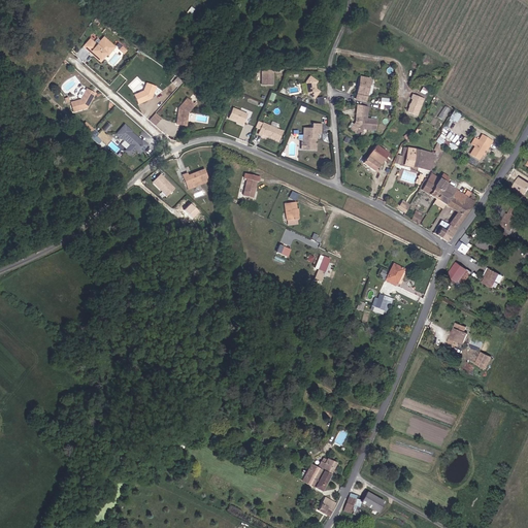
[(116,50),(103,39),(97,46),(90,41),(88,43),(91,46),(86,52),(90,55),(92,54),(100,61),(108,52),(111,54),(116,50)]
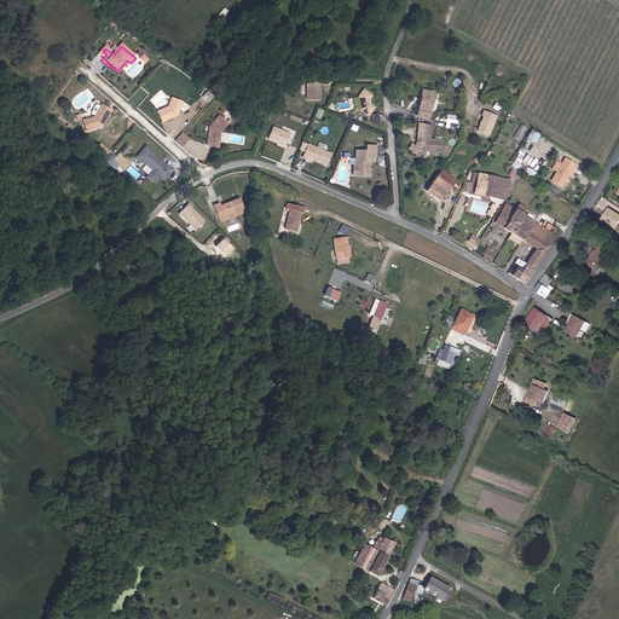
[(108,63),(105,64),(117,75),(125,67),(126,68),(131,63),(127,61),(117,71),(108,63)]
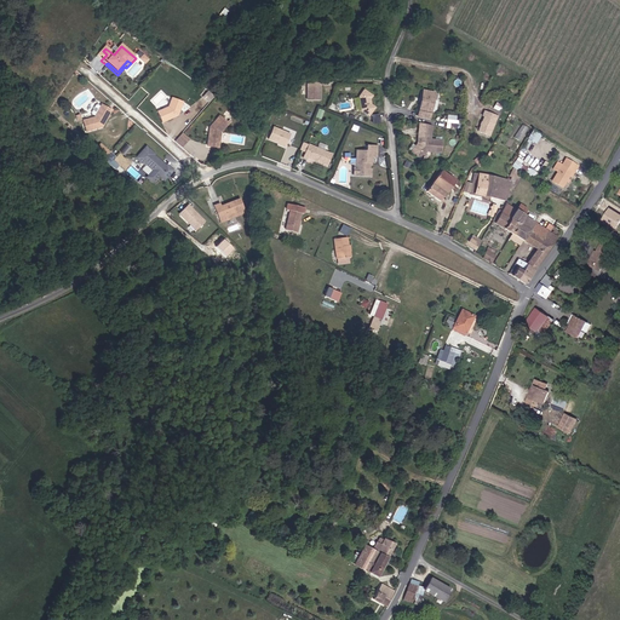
[(326,99),(327,81),(315,80),(314,98),(326,99)]
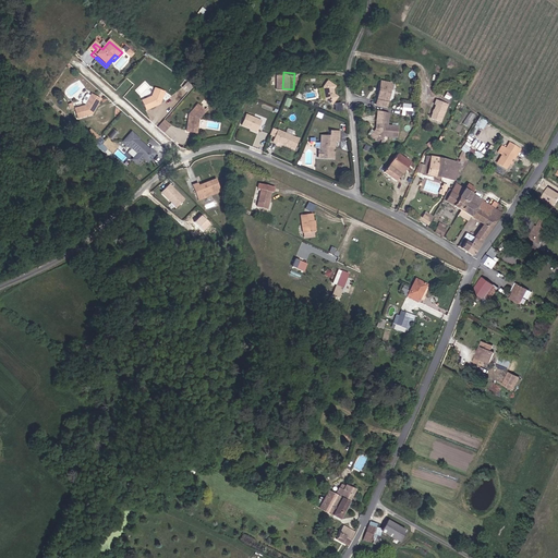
[(336,104),(340,95),(336,93),(335,88),(337,85),(328,81),(325,87),(328,99),(336,104)]
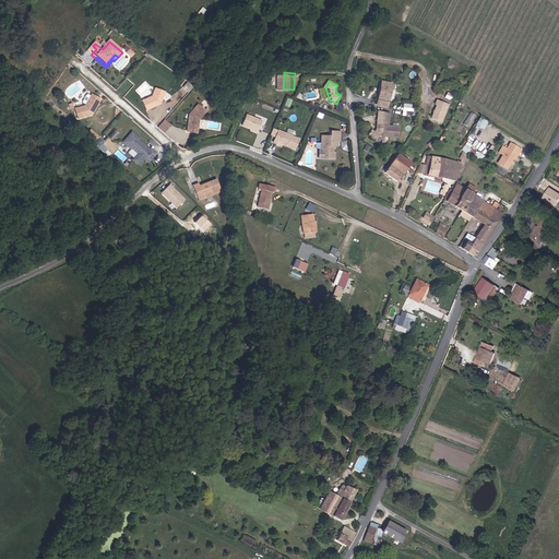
[(399,83),(388,81),(387,90),(383,88),(381,98),(384,98),(382,105),(393,107),(399,83)]
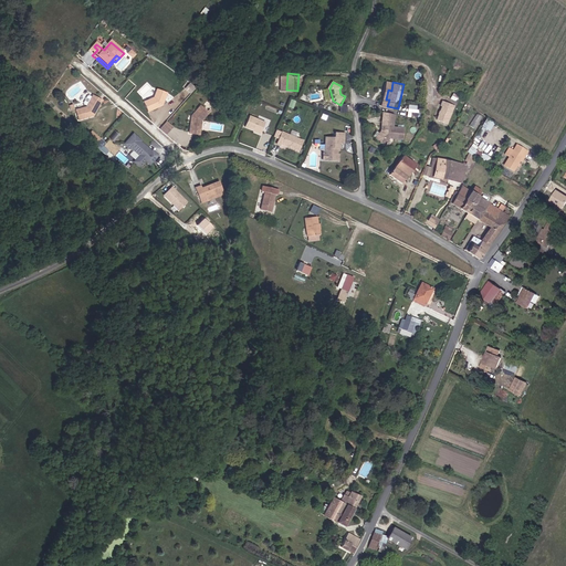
[(153,98),(143,103),(146,113),(160,106),(166,94),(157,90),(153,98)]
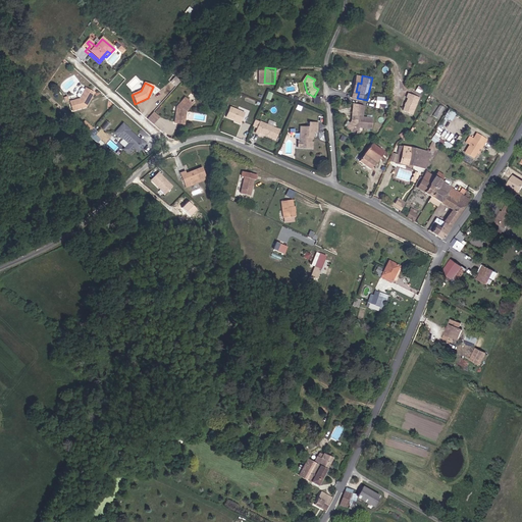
[(86,109),(94,95),(86,91),(80,101),(69,104),(72,113),(86,109)]
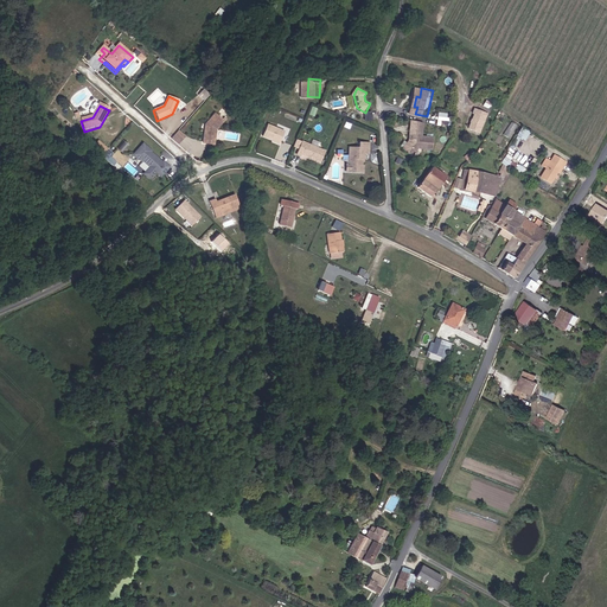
[(490,112),(478,107),(474,113),(477,114),(471,127),(480,132),(490,112)]
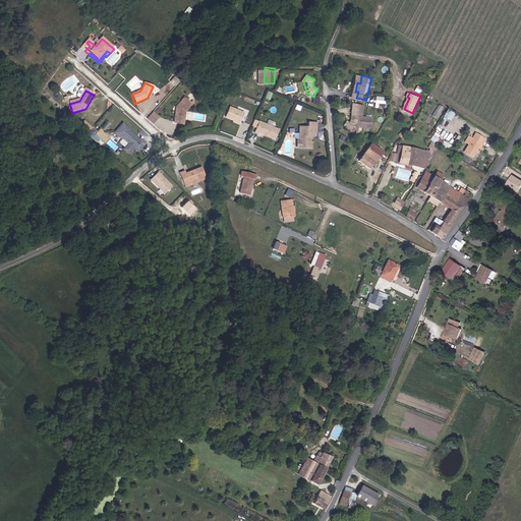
[(189,114),(194,106),(184,100),(178,110),(177,125),(188,125),(189,114)]
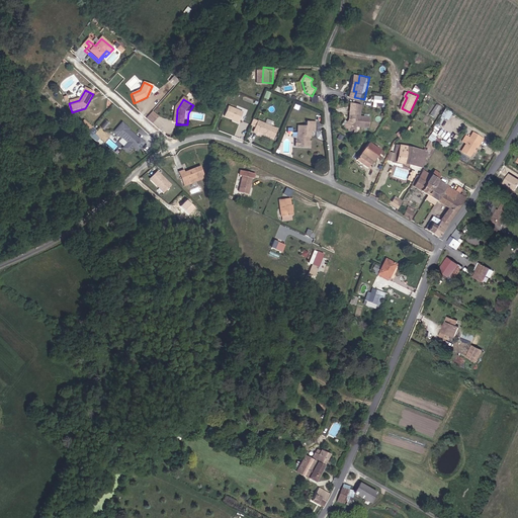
[(360,102),(353,101),(352,105),(355,106),(354,116),(353,116),(352,121),(349,120),(345,126),(352,133),(358,123),(369,125),(371,116),(358,113),(360,102)]
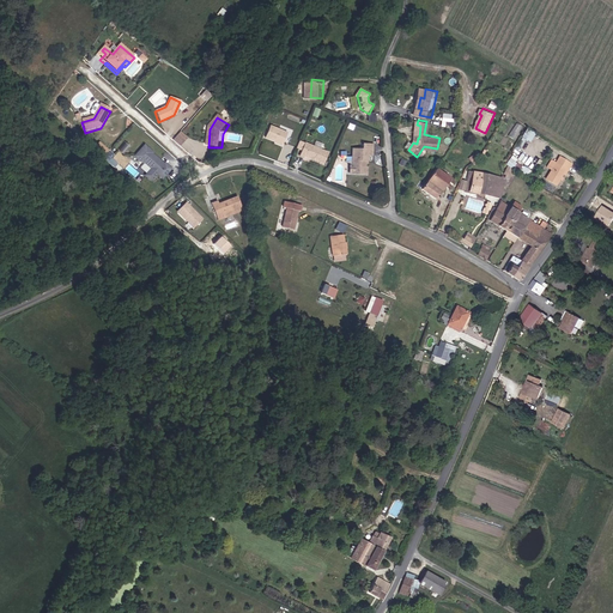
[(287,143),(292,132),(275,123),(271,135),(287,143)]
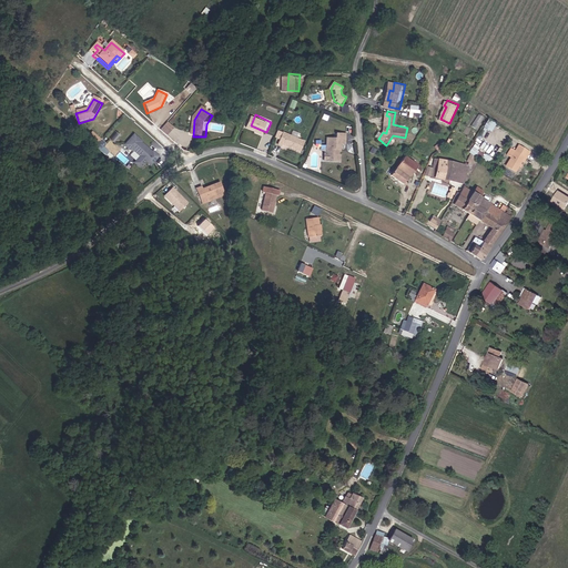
[(487,119),(484,128),(493,130),(496,122),(487,119)]
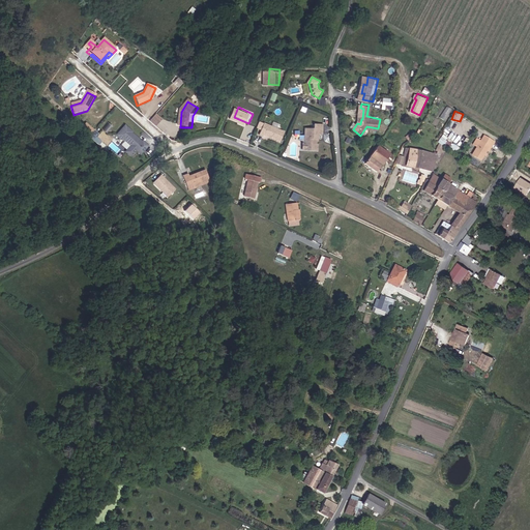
[(159,118),(153,113),(147,121),(152,125),(159,118)]
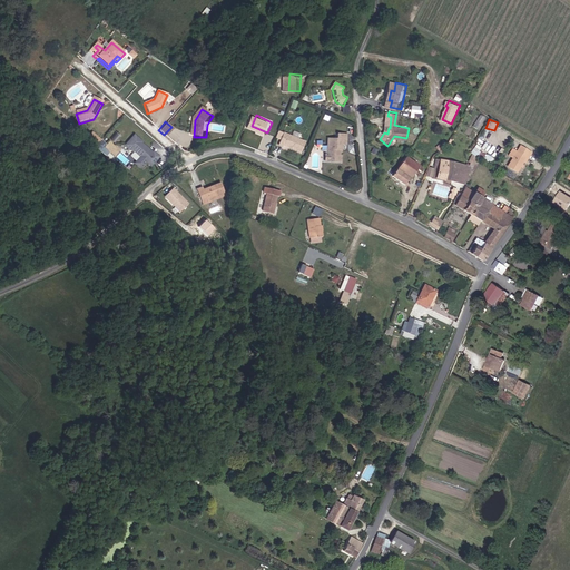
[(306,151),(311,141),(287,130),(287,131),(284,138),(282,144),(287,146),(288,143),(306,151)]
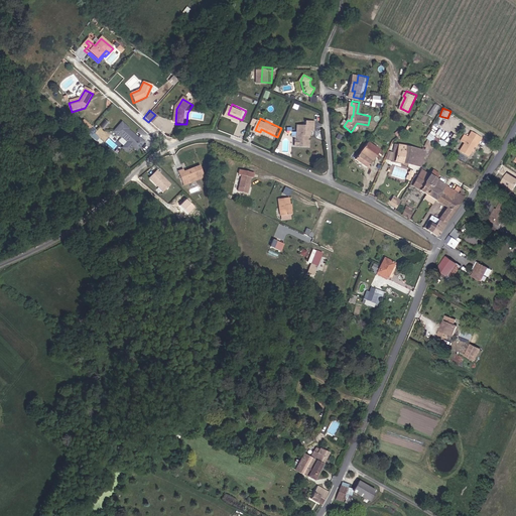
[(316,129),(316,121),(307,121),(307,126),(298,125),(298,138),(299,138),(299,145),(310,145),(310,134),(313,134),(313,129),(316,129)]
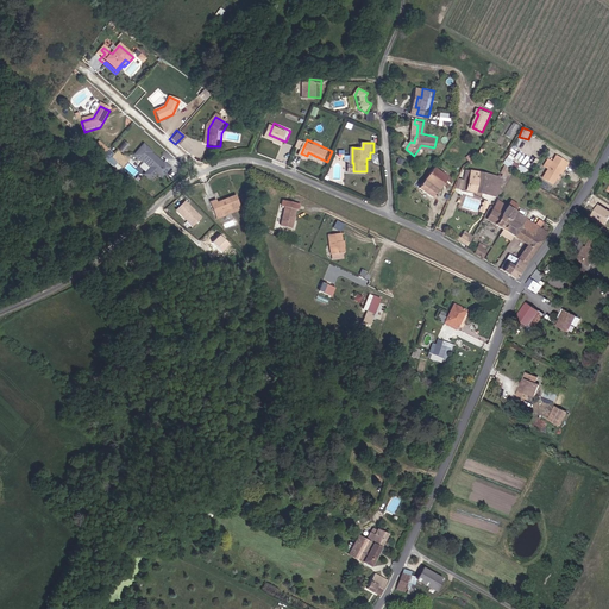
[(108,152),(99,145),(93,151),(102,159),(107,154),(108,152)]
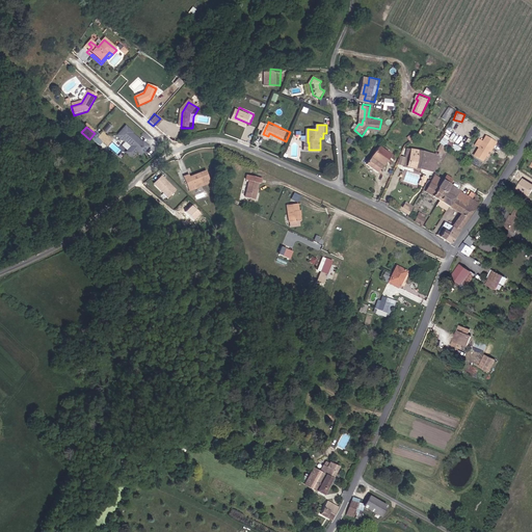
[(127,129),(118,138),(125,144),(126,143),(132,149),(127,155),(131,159),(136,153),(141,157),(149,149),(144,144),(142,147),(138,143),(139,141),(132,135),(133,135),(127,129)]
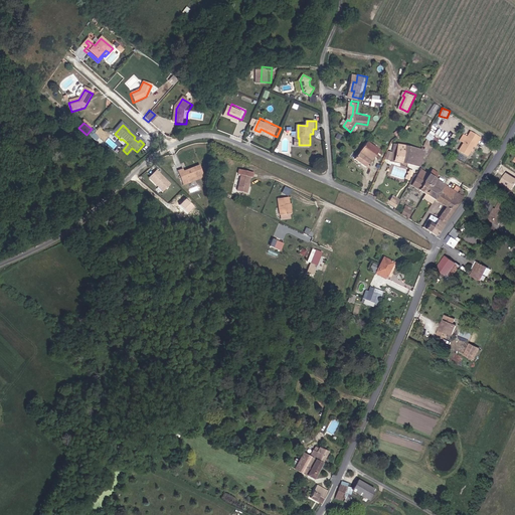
[(378,128),(375,133),(373,135),(376,138),(381,131),(378,128)]
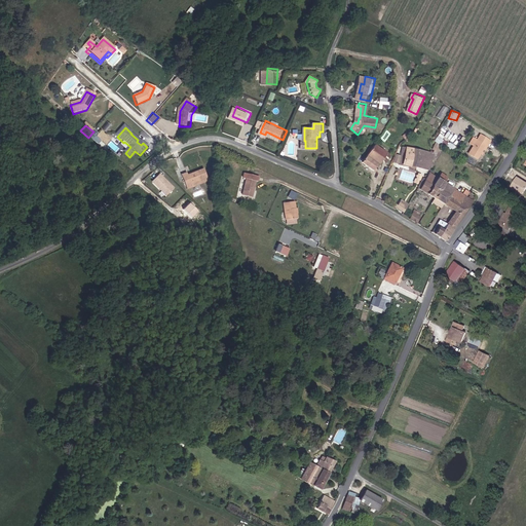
[(439,135),(435,140),(440,144),(444,139),(439,135)]
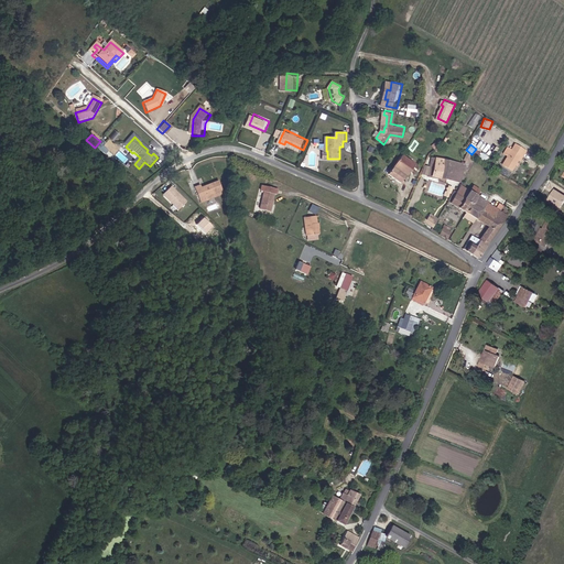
[(520,170),(522,165),(520,163),(527,151),(518,145),(506,166),(514,172),(518,167),(520,170)]
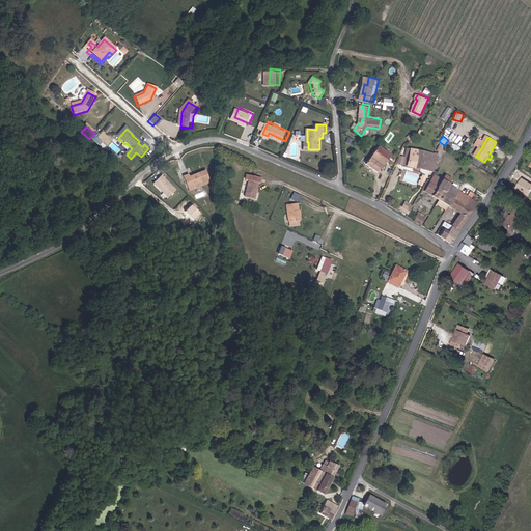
[(380,146),(390,155),(392,152),(390,149),(393,145),(388,142),(385,139),(380,146)]
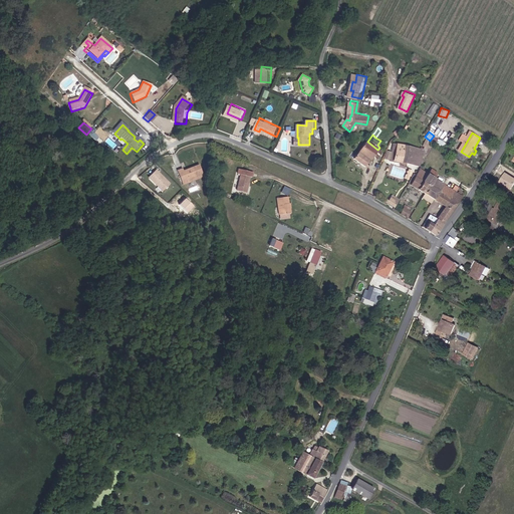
[(474,149),(476,151),(483,140),(480,138),(474,149)]
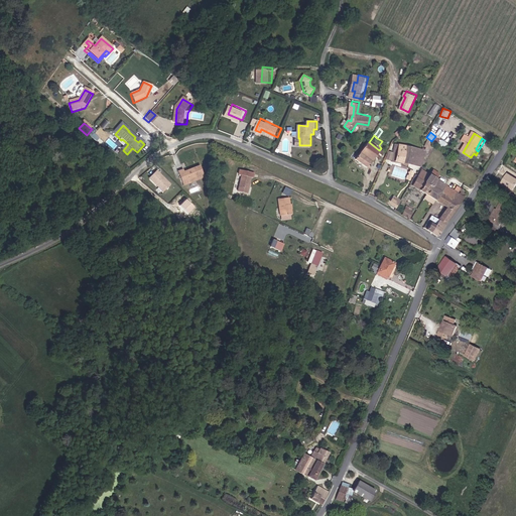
[(369,142),(367,145),(358,157),(370,166),(380,151),(379,150),(369,142)]
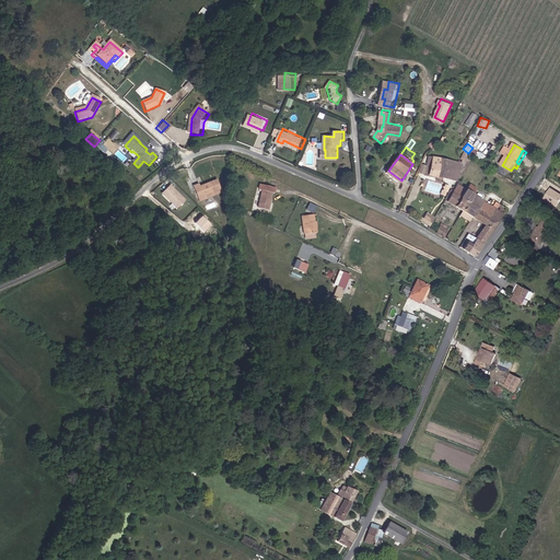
[(427,175),(457,179),(461,163),(430,158),(427,175)]
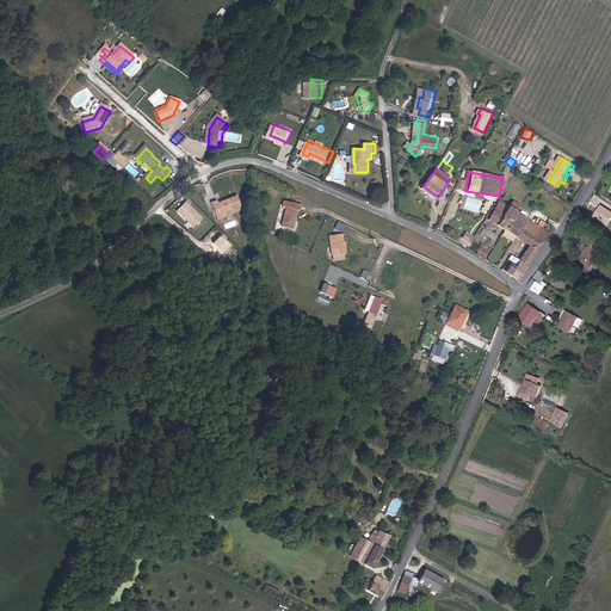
[(229,198),(229,196),(223,198),(228,215),(253,208),(248,192),(229,198)]
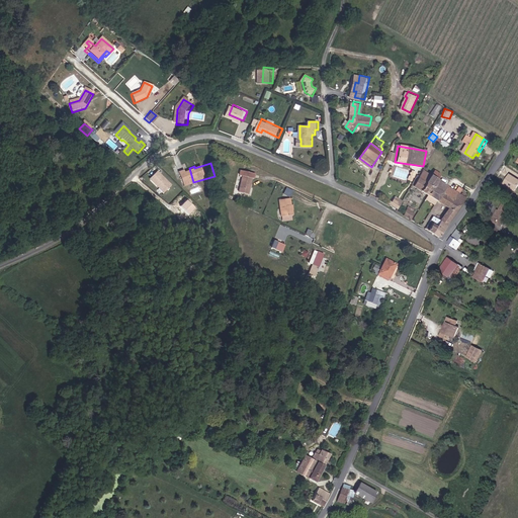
[(169,188),(177,181),(164,166),(156,173),(169,188)]
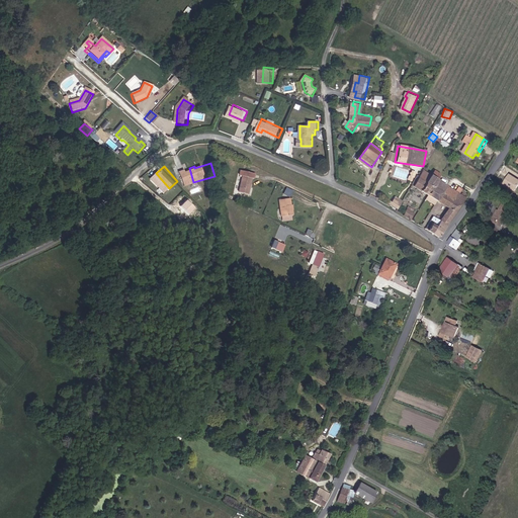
[(425,167),(413,186),(428,195),(437,180),(429,175),(432,171),(425,167)]
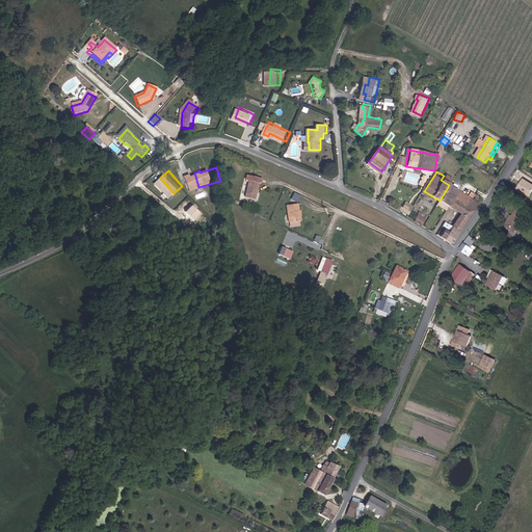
[(408,180),(416,185),(419,179),(413,175),(408,180)]
